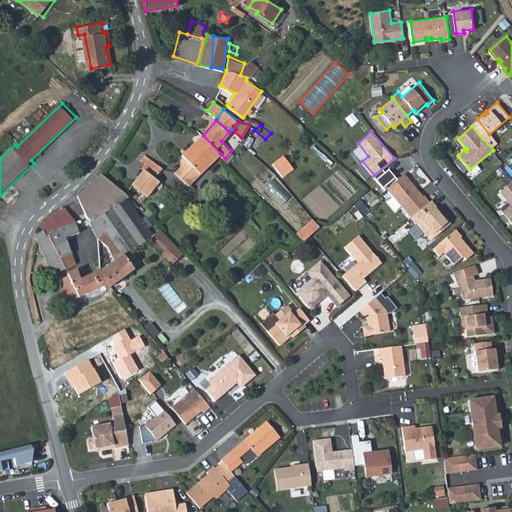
[(193,144),(211,162),(220,153),(203,135),(202,136),(193,144)]
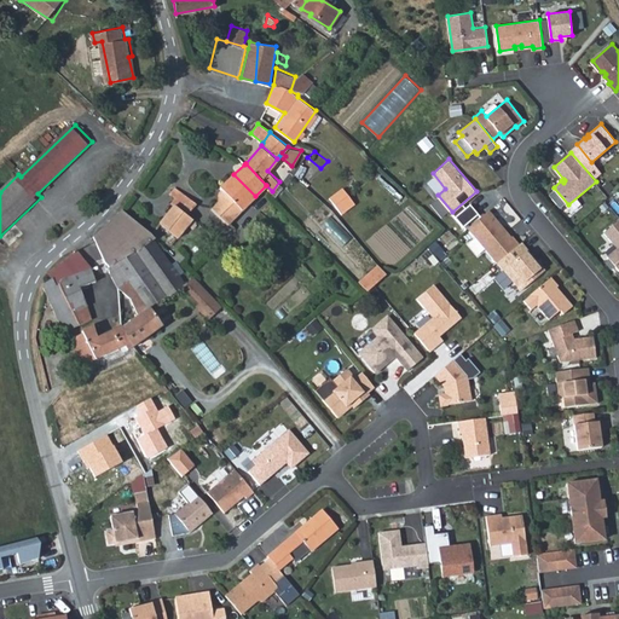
[(212,207),(227,223),(248,202),(255,196),(233,174),(221,185),(224,189),(219,194),(221,196),(212,207)]
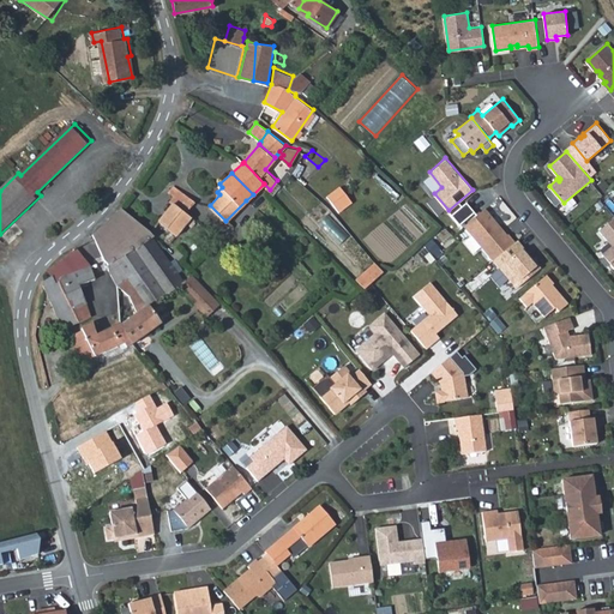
[(605,180),(597,186),(605,194),(612,188),(605,180)]
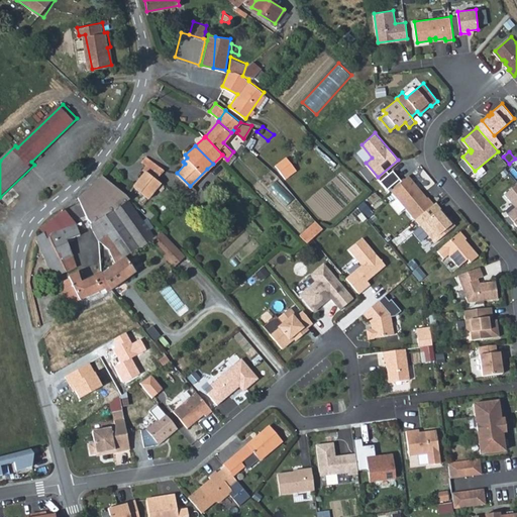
[(144,170),(156,179),(164,169),(145,156),(141,160),(145,164),(142,168),(144,170)]
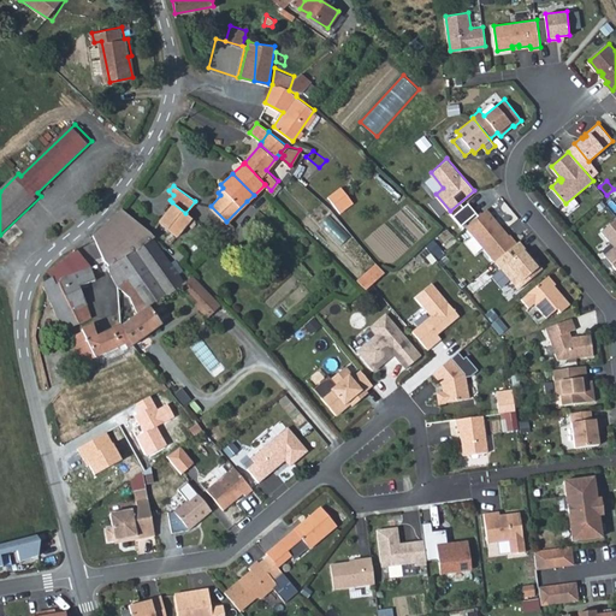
[(341,188),(329,200),(335,207),(347,195),(341,188)]
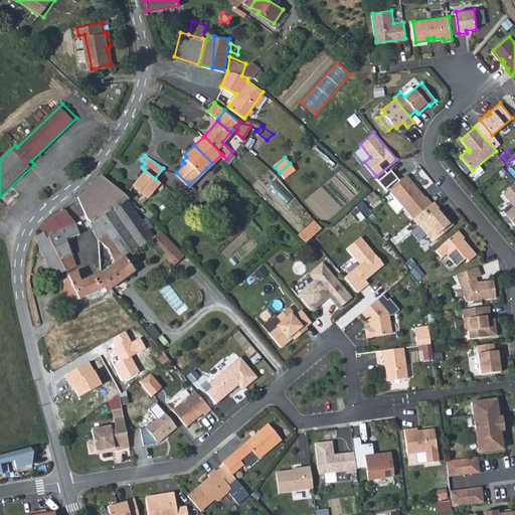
[(155,178),(144,169),(134,182),(126,193),(130,196),(140,207),(159,181),(155,178)]
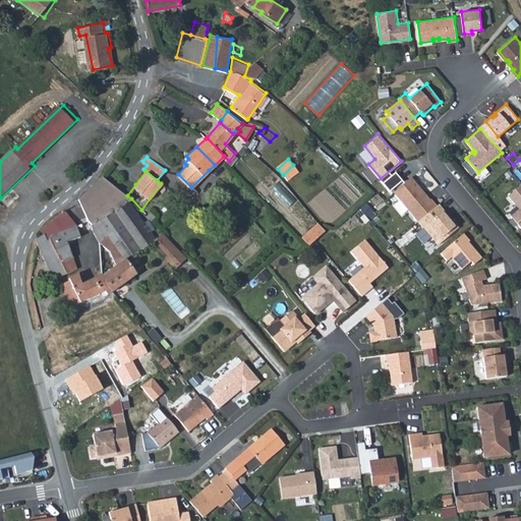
[(96,203),(83,209),(87,216),(94,229),(101,241),(112,235),(117,247),(125,258),(126,257),(128,258),(155,238),(157,237),(129,200),(131,198),(127,195),(103,175),(85,191),(96,203)]
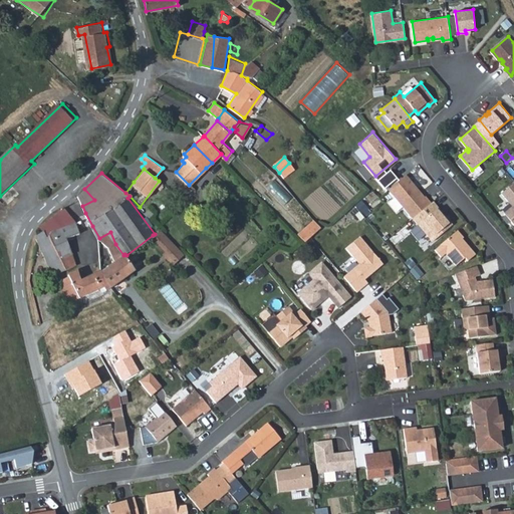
[(413,217),(432,202),(426,195),(425,196),(424,197),(415,186),(416,185),(407,174),(406,174),(389,189),(413,218),(413,217)]
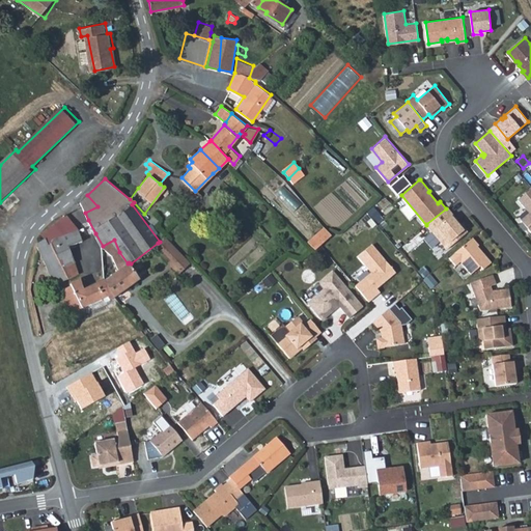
[(530,188),(519,199),(529,213),(521,220),(530,231),(530,188)]
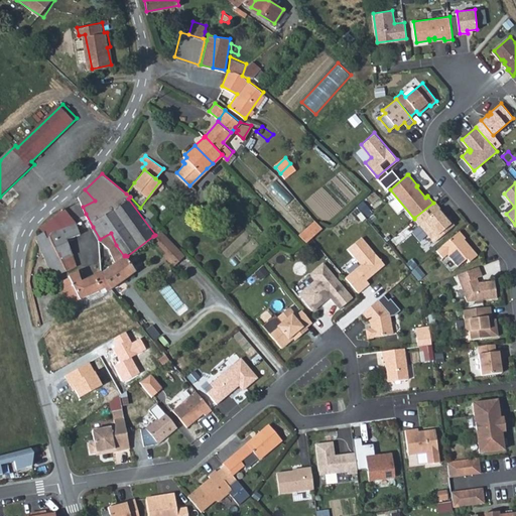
[(426,197),(417,185),(416,186),(425,198),(426,197)]
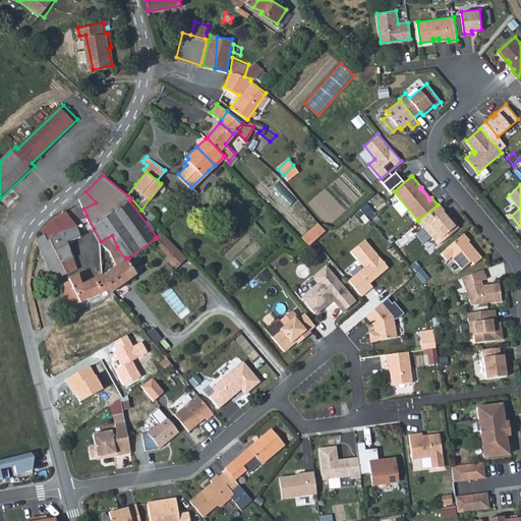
[(83,209),(96,203),(85,191),(77,198),(83,209)]
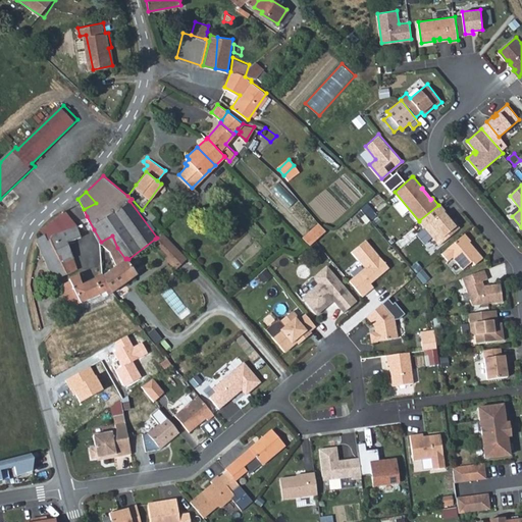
[(450,214),(440,204),(438,205),(419,220),(439,245),(460,227),(453,218),(452,219),(450,217),(450,214)]
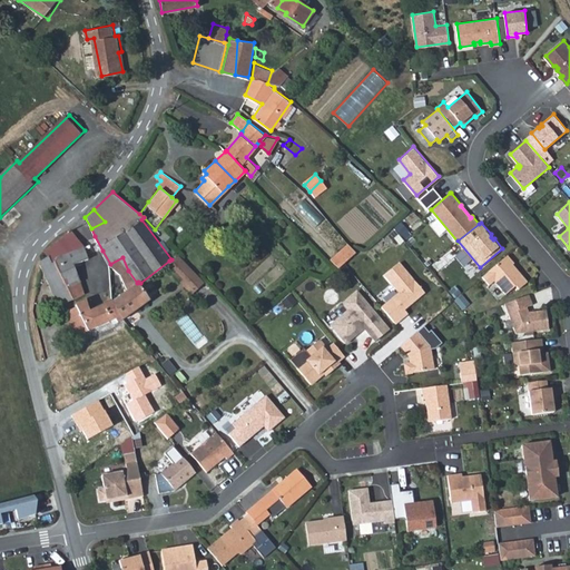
[(48,255),(42,261),(46,268),(51,279),(62,275),(74,297),(85,293),(74,264),(89,257),(85,246),(71,229),(47,253),(48,255)]
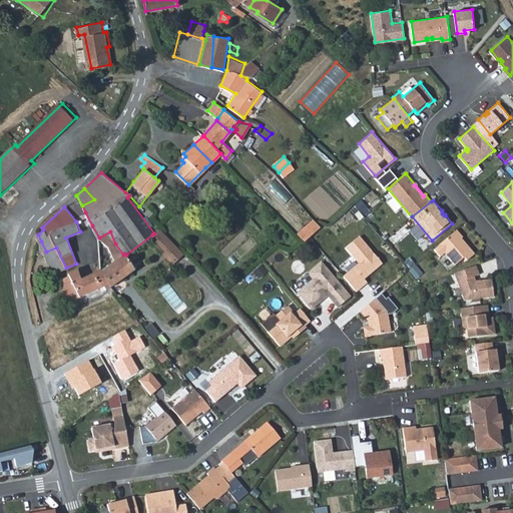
[(299,235),(306,242),(310,238),(321,228),(314,221),(299,235)]
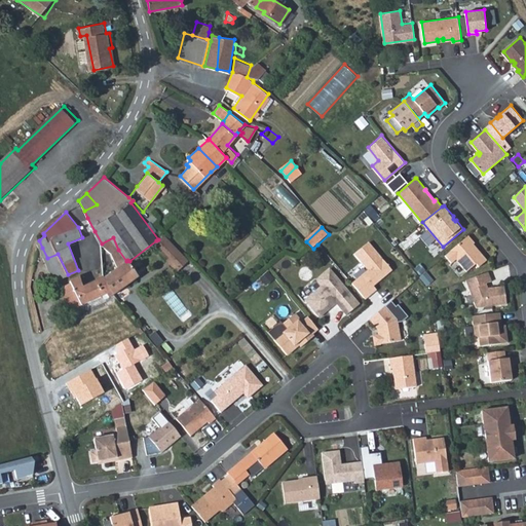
[(156,240),(172,257),(180,249),(165,233),(158,239),(156,240)]
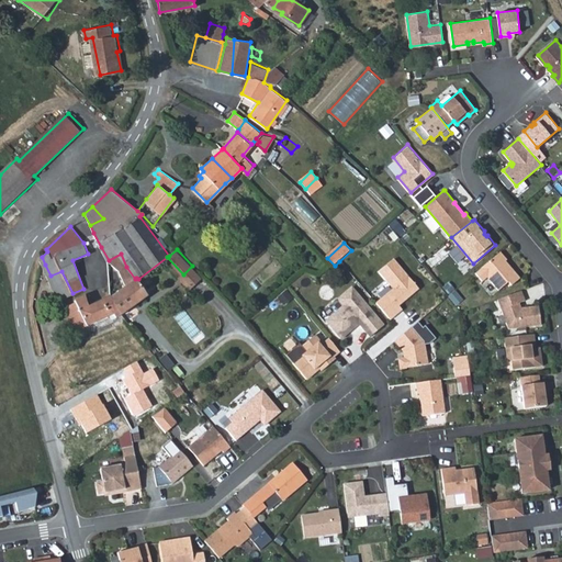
[(507,258),(501,250),(475,272),(483,281),(489,276),(499,289),(509,281),(513,284),(520,277),(515,270),(514,271),(505,260),(507,258)]
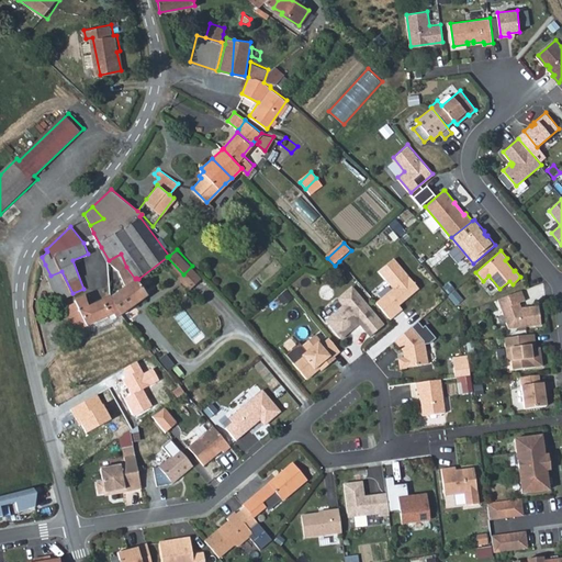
[(126,267),(121,254),(109,260),(120,271),(127,284),(135,279),(126,267)]
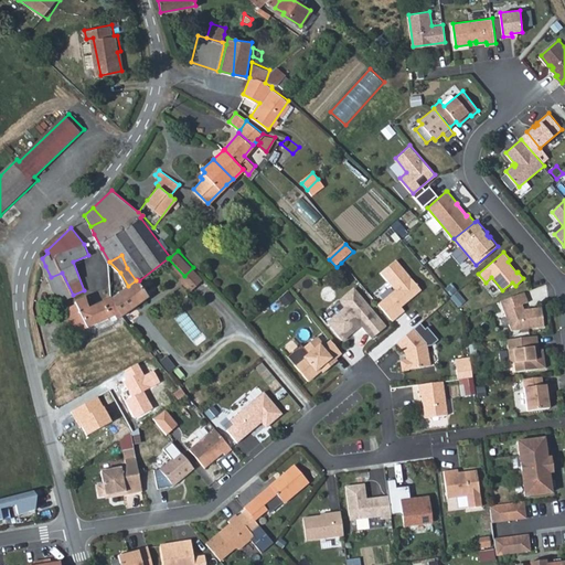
[(379,305),(392,322),(400,316),(396,311),(401,307),(422,290),(396,260),(381,274),(395,290),(379,305)]
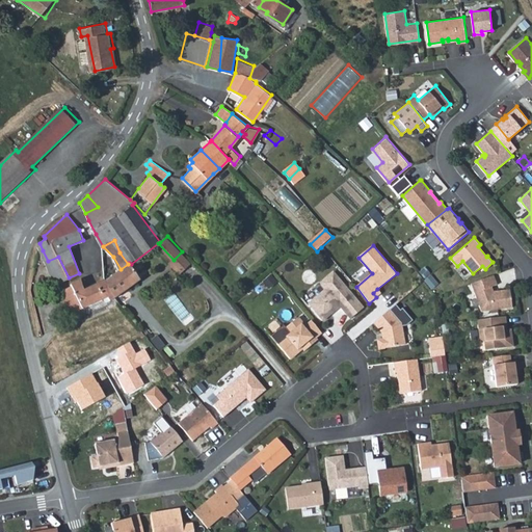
[(191,260),(183,253),(175,261),(182,269),(191,260)]
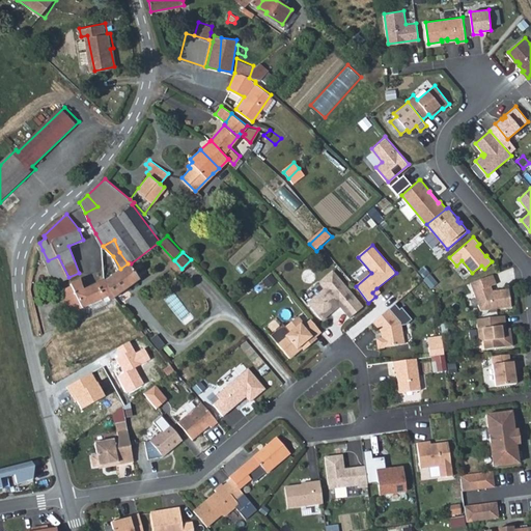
[(59,282),(68,277),(58,256),(48,260),(57,278),(59,282)]
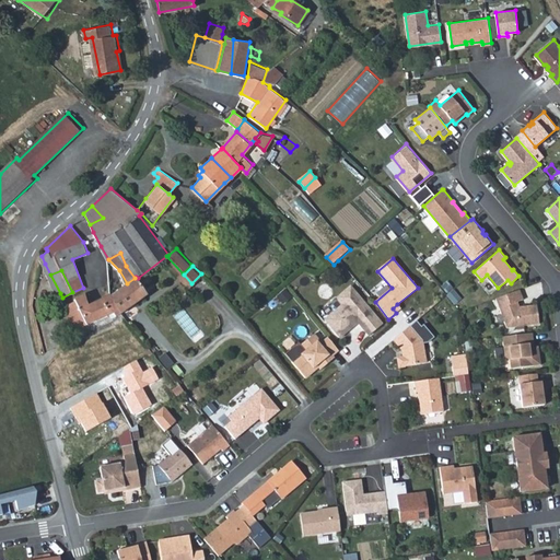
[(203,277),(201,273),(191,283),(195,287),(203,277)]
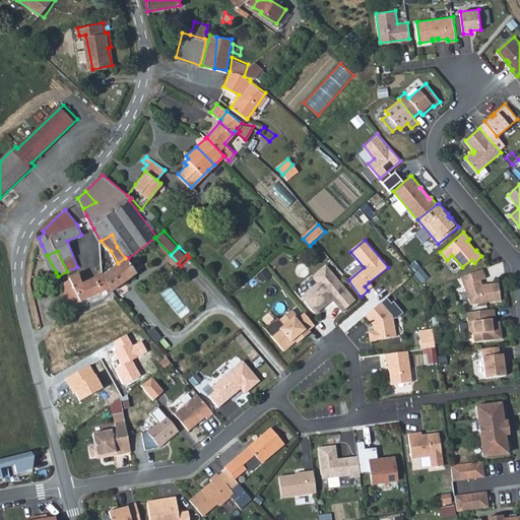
[(168,257),(179,268),(181,266),(178,263),(171,255),(168,257)]
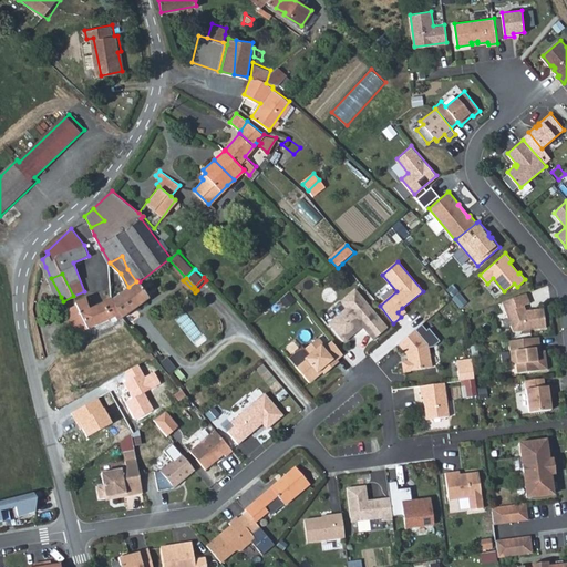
[(151,296),(140,281),(137,280),(136,281),(129,287),(113,298),(123,316),(151,296)]
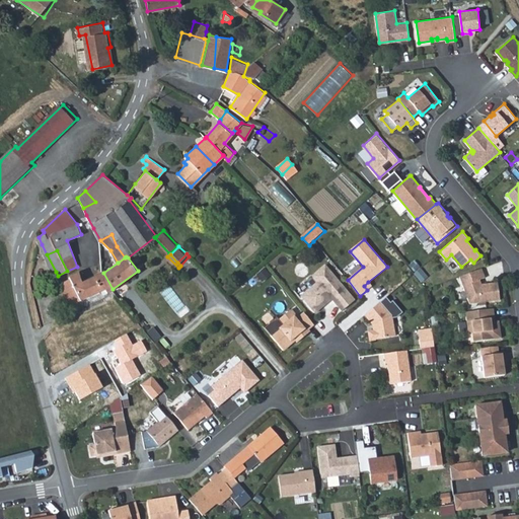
[(317,282),(300,296),(314,313),(323,306),(323,302),(327,298),(331,299),(342,311),(354,300),(324,266),(312,277),(317,282)]
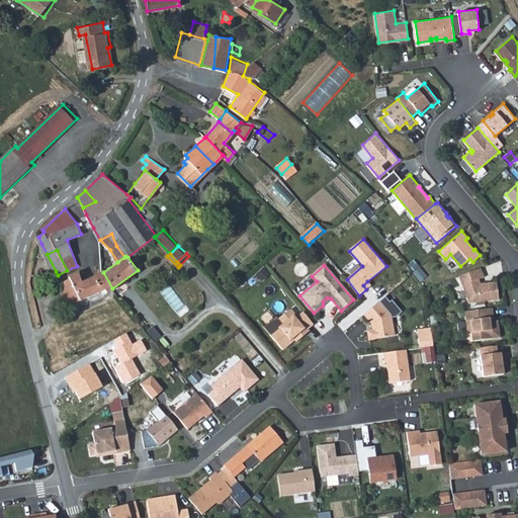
[(420,266),(413,273),(419,281),(427,274),(420,266)]
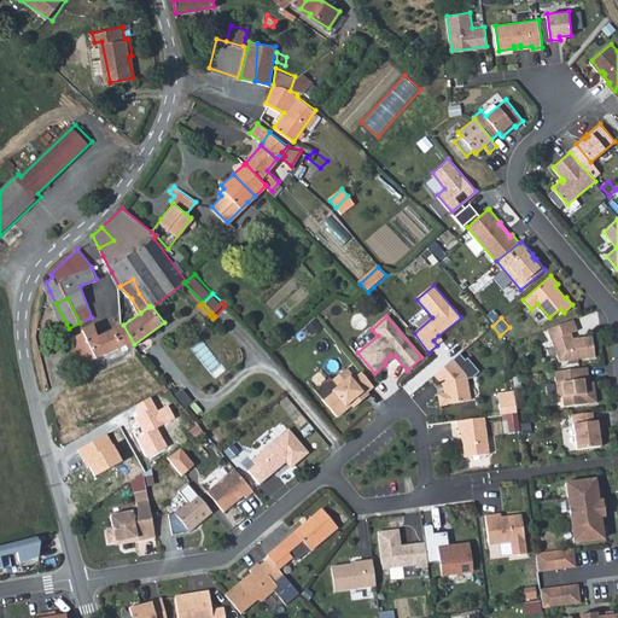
[(578,330),(573,319),(547,330),(560,361),(595,356),(593,336),(573,338),(571,338),(570,333),(571,332),(578,330)]
